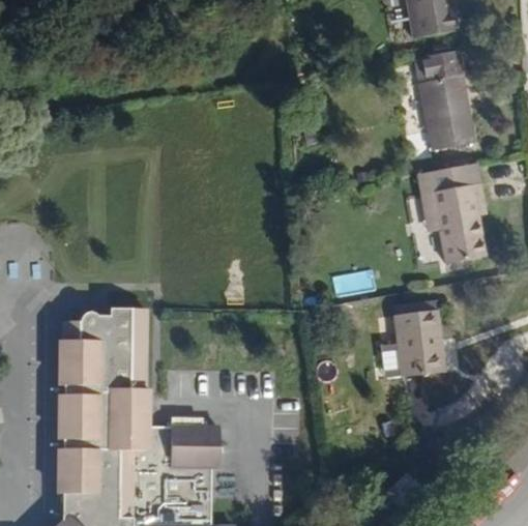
[(417,0),(426,42),(469,32),(462,0),(417,0)]
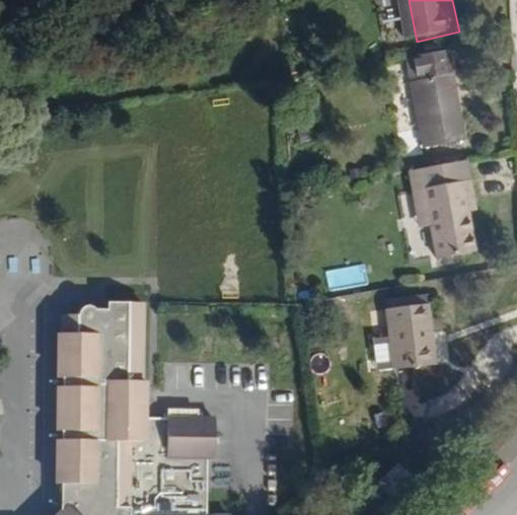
[(463,139),(442,51),(403,59),(422,147),(463,139)]
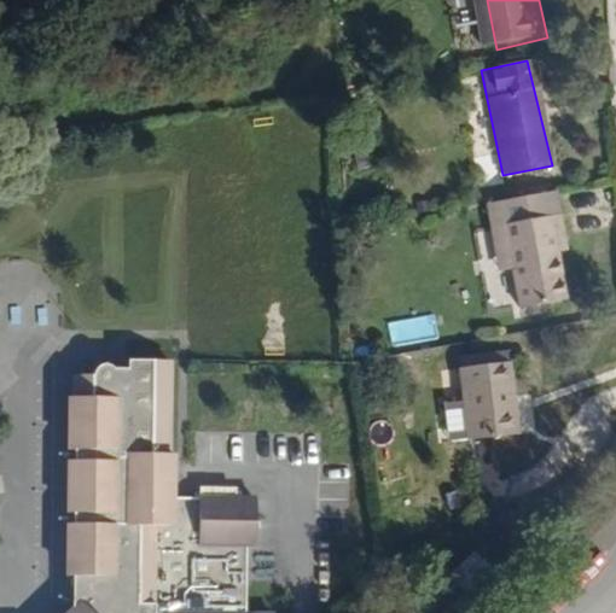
[(555,192),(488,206),(500,274),(517,272),(521,313),(565,303),(555,251),(552,239),(562,237),(555,192)]
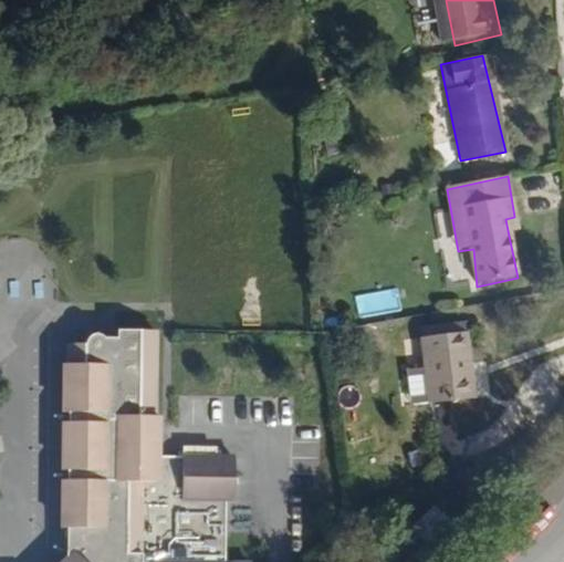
[(517,228),(514,217),(505,219),(508,230),(517,228)]
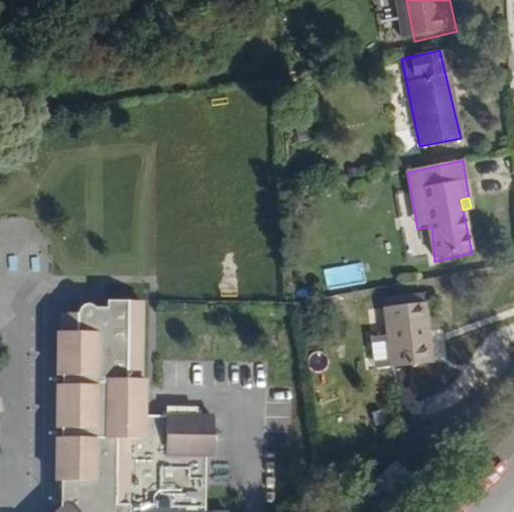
[(227,511),(227,509),(202,510),(202,451),(215,450),(215,412),(148,411),(148,375),(143,374),(143,297),(107,297),(107,302),(102,302),(99,296),(94,293),(87,293),(82,296),(79,299),(79,311),(62,312),(63,330),(56,330),(55,370),(62,370),(62,381),(55,381),(55,421),(61,421),(61,437),(54,437),(55,479),(60,479),(62,510),(59,511),(227,511)]
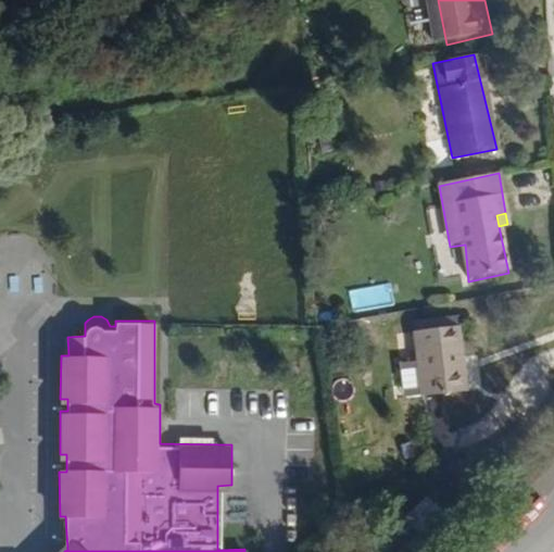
[(415,329),(417,337),(460,329),(457,321),(415,329)]
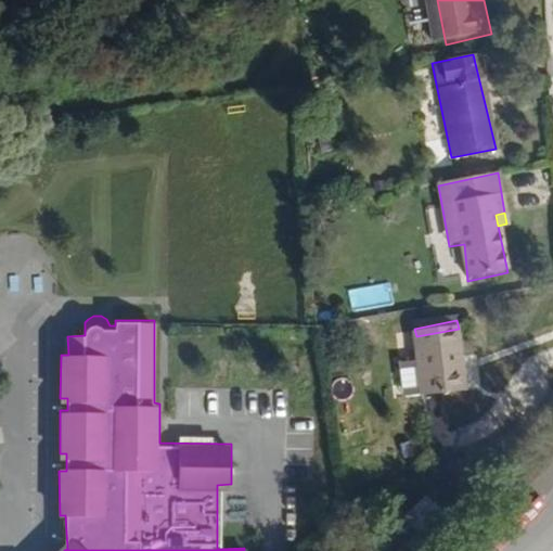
[(459,329),(416,336),(421,366),(403,368),(410,400),(470,389),(459,329)]
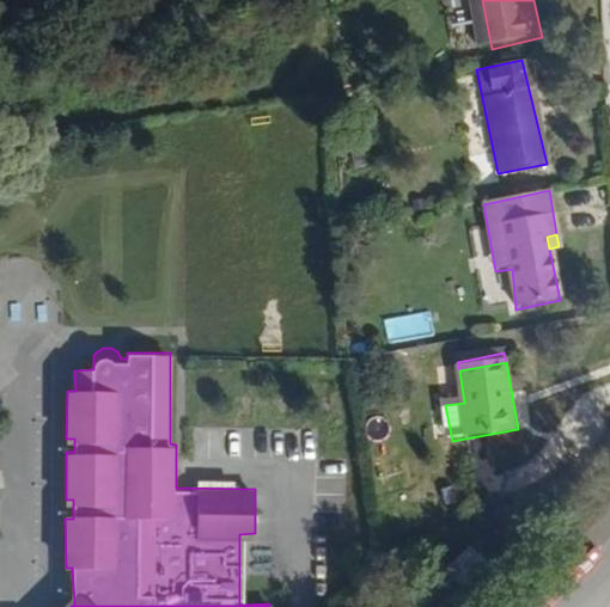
[(287,582),(279,572),(274,578),(281,587),(287,582)]
